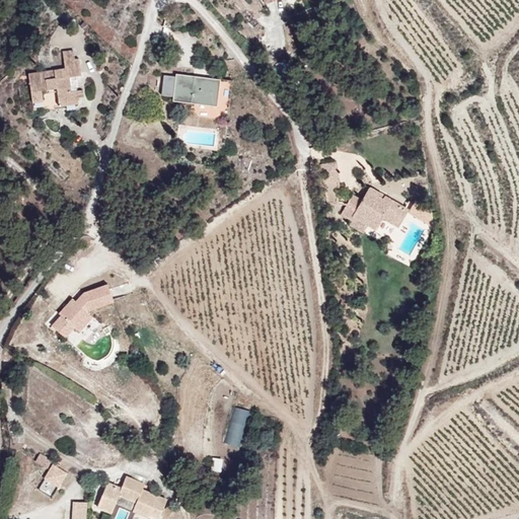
[(86,46),(20,65),(27,102),(88,100),(86,46)]
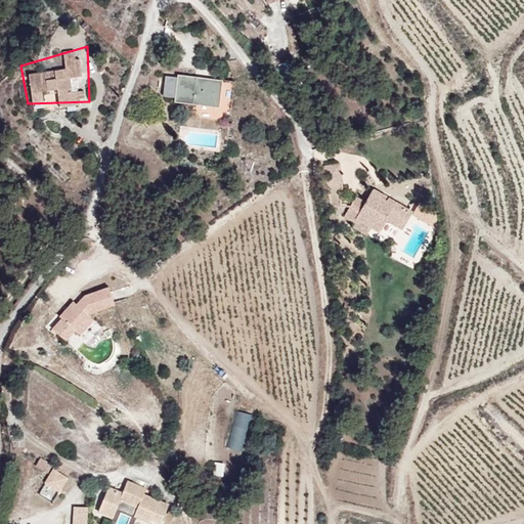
[(234,118),(236,78),(165,69),(163,110),(234,118)]
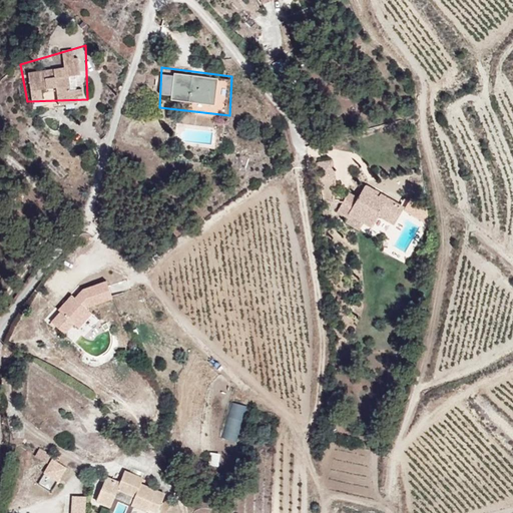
[(421,206),(354,175),(325,225),(395,269),(421,206)]
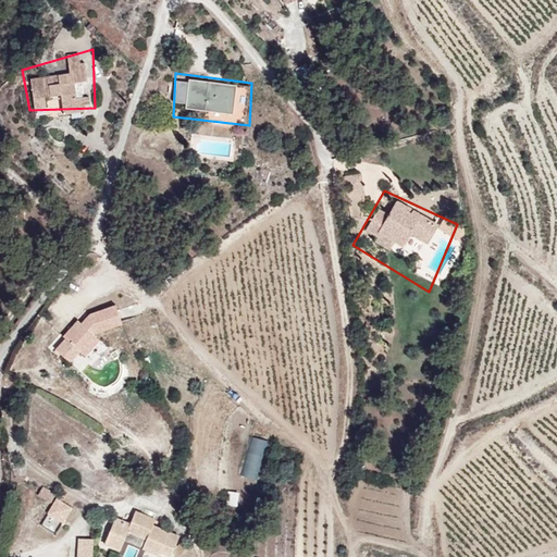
[(93,310),(62,345),(83,364),(106,339),(102,329),(126,321),(120,301),(93,310)]
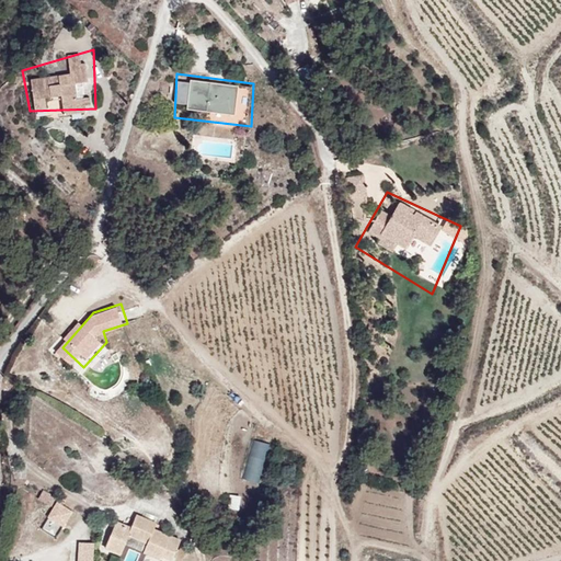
[(253,438),(243,478),(260,482),(270,443),(253,438)]
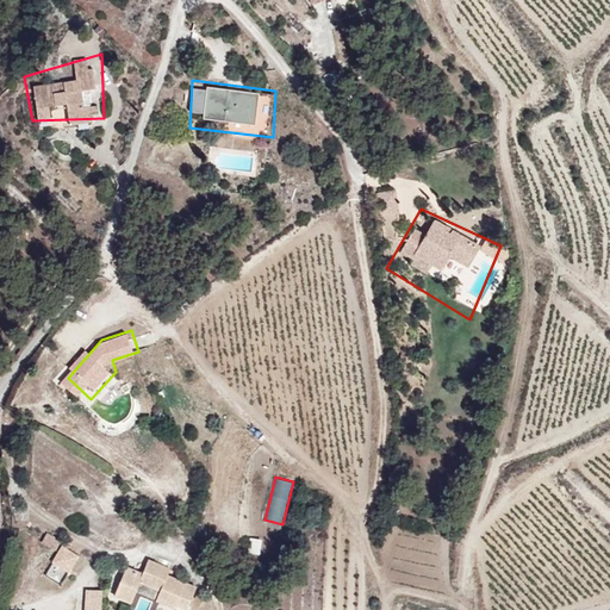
[(55,551),(61,541),(45,533),(39,542),(55,551)]
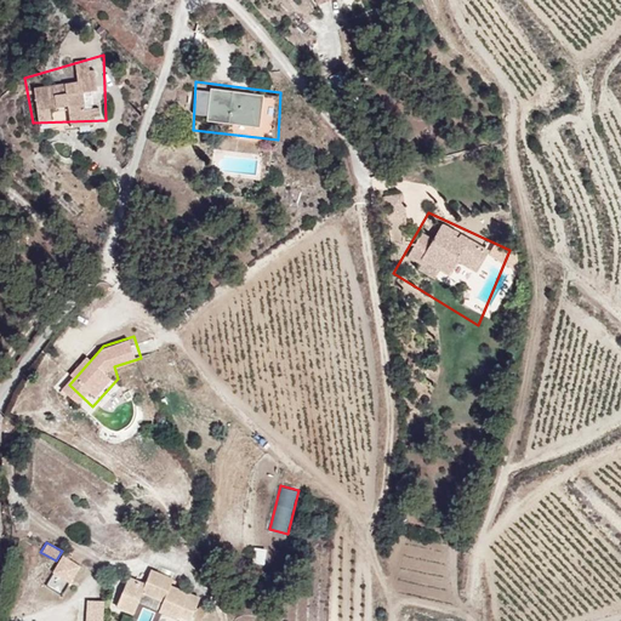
[(265,563),(266,547),(252,547),(252,563),(265,563)]
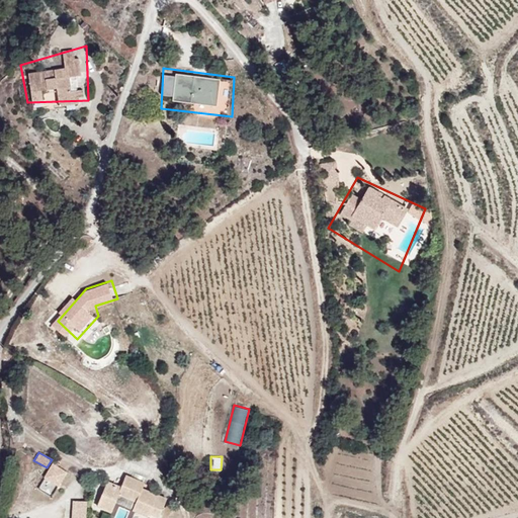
[(53,462),(36,487),(52,497),(68,471),(53,462)]
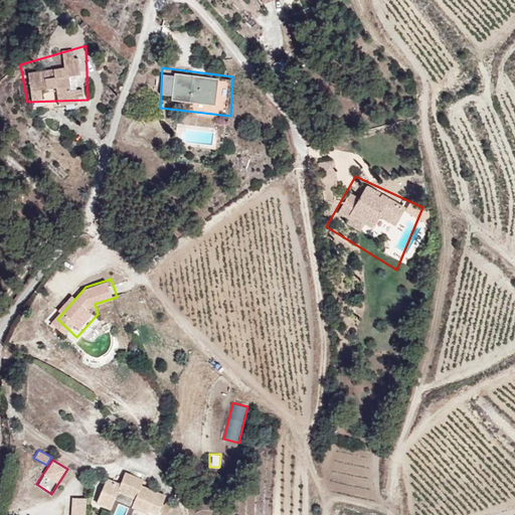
[(114,477),(102,501),(137,514),(160,514),(171,497),(114,477)]
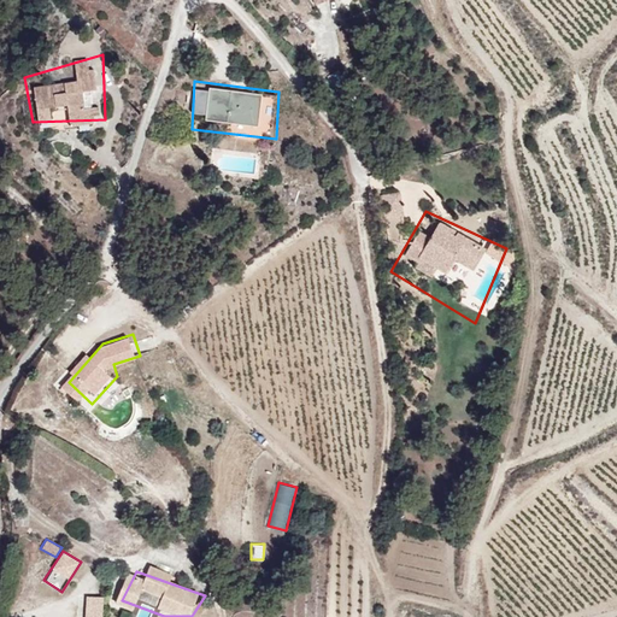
[(83,616),(101,616),(103,595),(84,595),(83,616)]
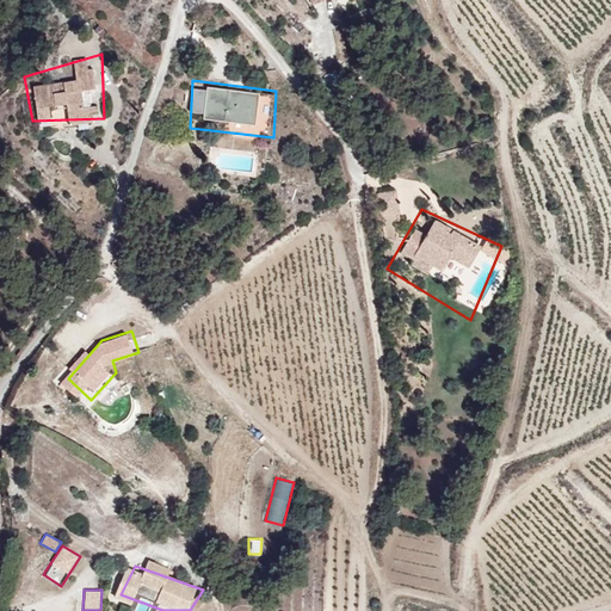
All buildings are outlined.
